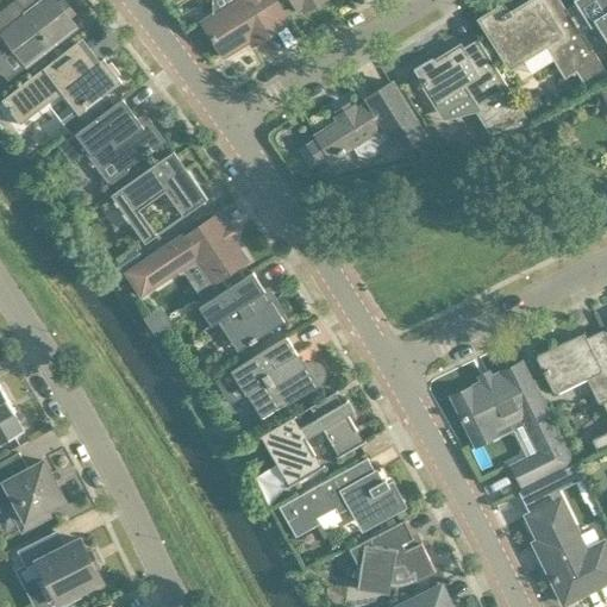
[(75,29),(67,18),(52,0),(42,0),(24,13),(13,0),(0,11),(0,55),(10,48),(25,68),(75,29)]
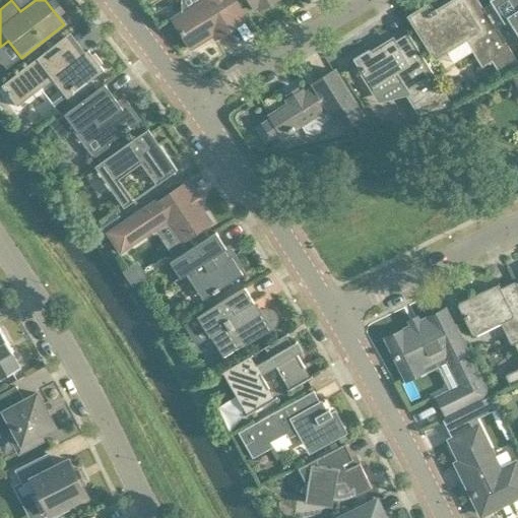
[(246,21),(243,17),(244,16),(233,0),(202,0),(205,4),(192,12),(189,8),(171,19),(189,50),(210,38),(213,43),(215,41),(215,40),(243,22),(243,23),(246,21)]
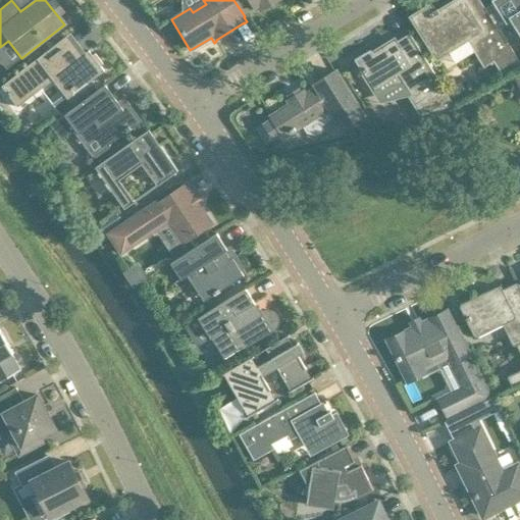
[(248,0),(254,10),(257,8),(259,11),(276,0),(248,0)]
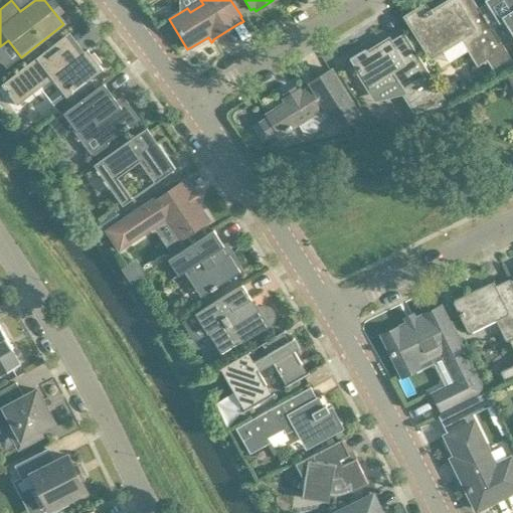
[(409,26),(420,43),(426,53),(428,51),(431,55),(437,51),(438,53),(447,47),(446,46),(458,38),(476,67),(485,61),(495,76),(512,66),(471,0),(452,0),(439,8),(441,12),(434,16),(430,10),(422,14),(420,10),(407,18),(411,25),(409,26)]
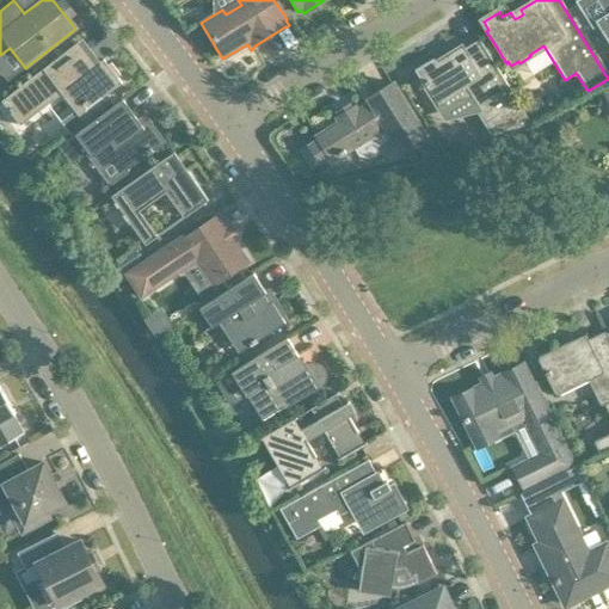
[(608,0),(576,0),(573,1),(591,31),(603,23),(608,32),(608,0)]
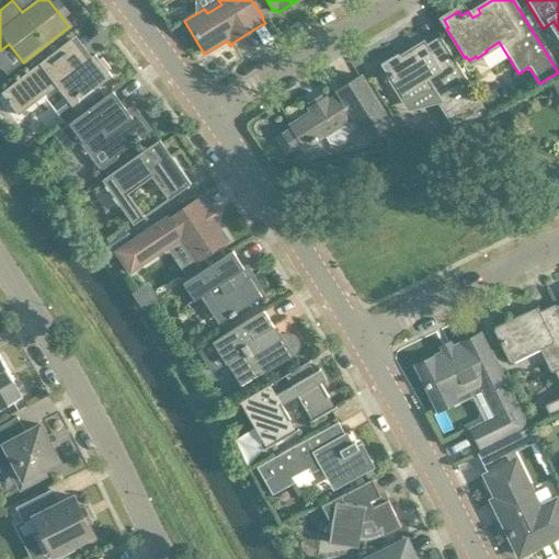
[(384,78),(386,81),(388,80),(399,99),(424,83),(448,124),(487,114),(438,37),(424,46),(422,42),(398,57),(397,55),(379,65),(386,76),(384,78)]
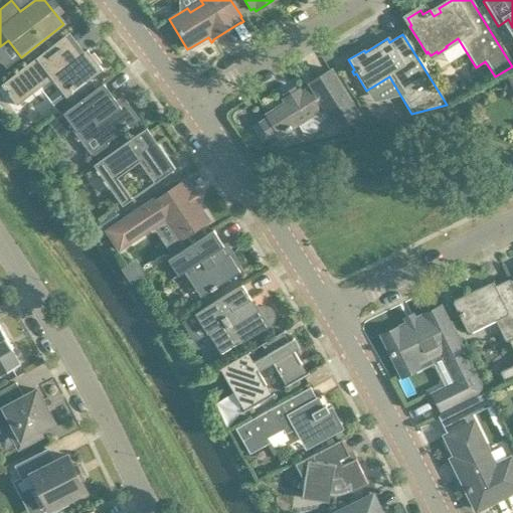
[(0,86),(16,107),(55,76),(68,94),(68,95),(69,96),(101,70),(98,66),(101,64),(92,53),(90,55),(86,51),(78,56),(64,36),(0,86)]
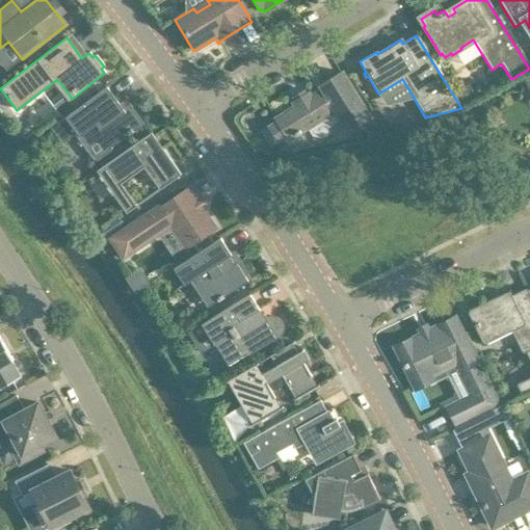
[(341,73),(339,75),(319,87),(321,90),(310,97),(308,94),(292,104),(294,107),(274,118),(288,140),(308,128),(312,135),(320,138),(326,134),(327,126),(339,120),(346,131),(369,117),(341,73)]
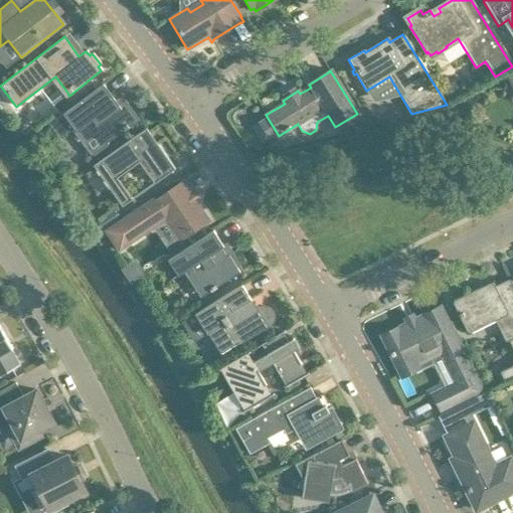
[(92,83),(70,99),(74,105),(86,97),(96,89),(92,83)]
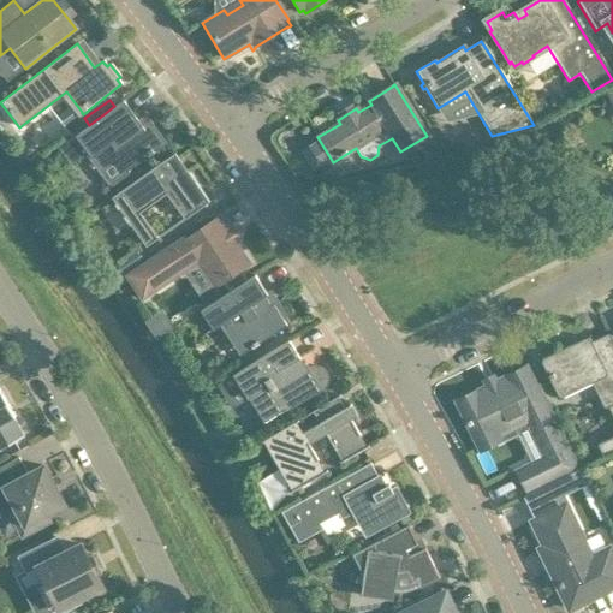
[(114,106),(102,115),(89,125),(57,149),(70,166),(88,153),(111,183),(159,148),(158,146),(164,142),(150,125),(152,125),(148,120),(141,126),(121,101),(114,106)]
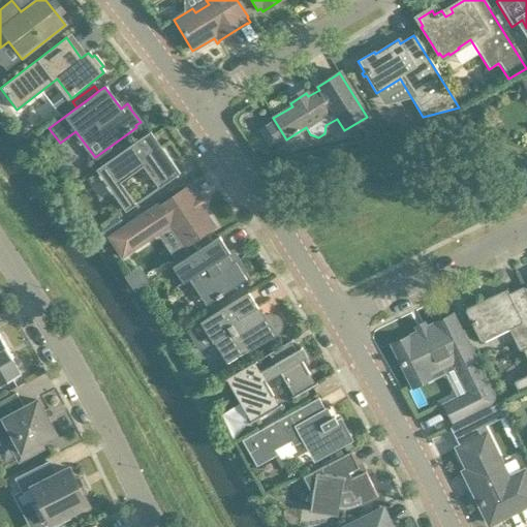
[(458,92),(453,95),(459,105),(468,99),(464,93),(458,92)]
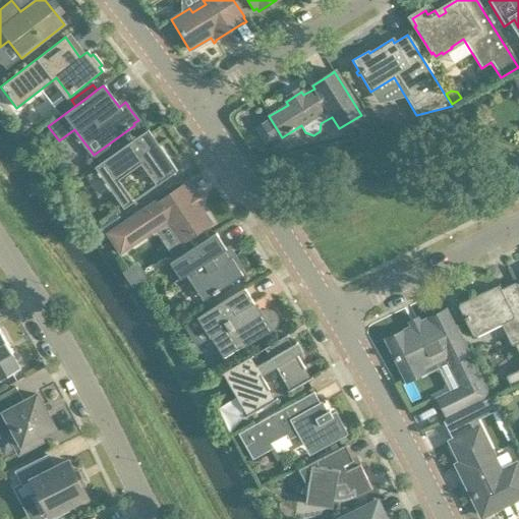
[(364,119),(348,129),(353,137),(372,133),(364,119)]
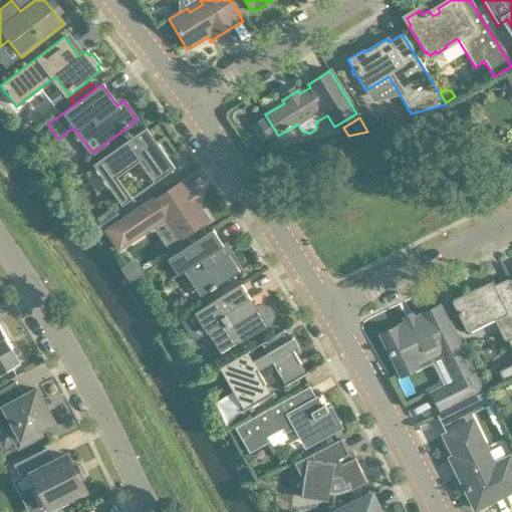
[(129,140),(101,160),(114,178),(138,161),(154,183),(158,181),(174,169),(145,129),(129,140)]
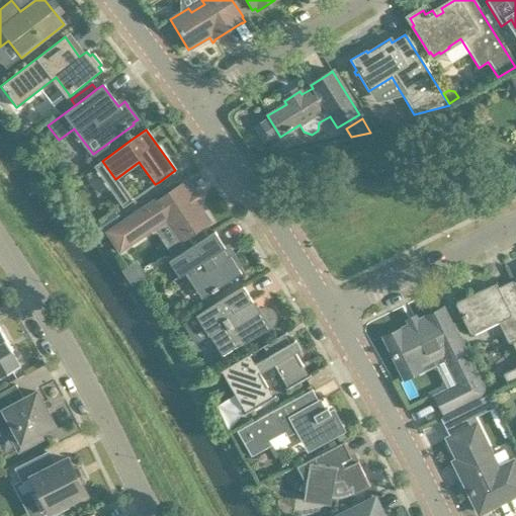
[(153,200),(137,211),(105,232),(118,252),(166,221),(179,242),(201,228),(208,223),(203,215),(203,216),(182,184),(155,202),(153,200)]
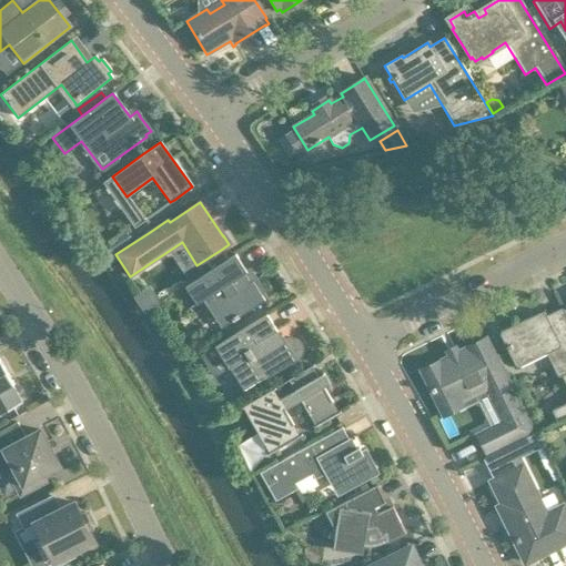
[(222,254),(205,264),(210,271),(215,266),(225,261),(222,254)]
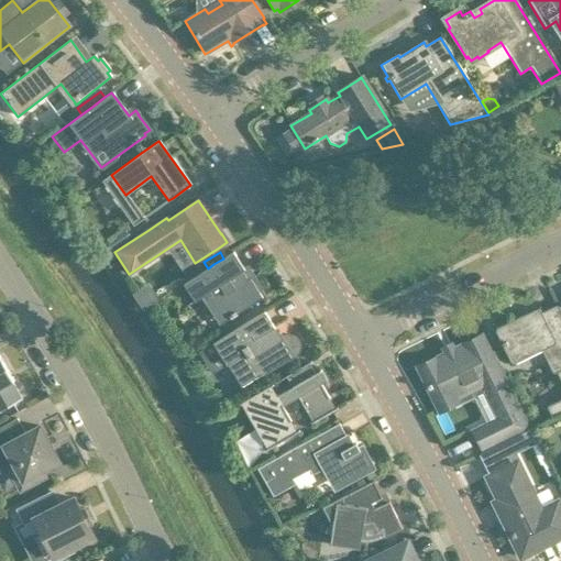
[(223,259),(213,264),(208,268),(183,284),(194,303),(200,298),(209,310),(212,308),(222,323),(261,298),(257,292),(260,290),(252,277),(246,281),(241,272),(243,271),(232,253),(223,259)]
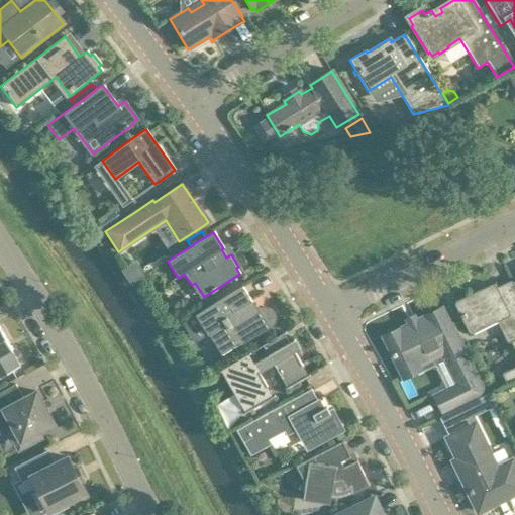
[(454,305),(454,306),(464,324),(468,333),(468,334),(469,334),(469,335),(470,335),(471,335),(472,334),(480,330),(479,328),(495,320),(506,341),(506,342),(506,343),(507,343),(508,343),(509,343),(510,343),(511,342),(514,350),(514,288),(512,283),(512,282),(511,282),(510,282),(509,282),(508,282),(493,289),(494,291),(487,295),(485,291),(484,290),(483,290),(482,290),(481,290),(455,302),(454,302),(454,303),(454,304),(454,305)]
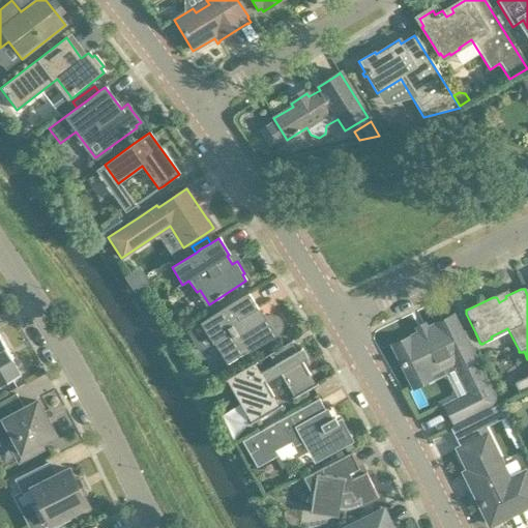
[(247,294),(230,304),(200,323),(212,345),(216,342),(228,359),(241,351),(244,356),(276,336),(275,334),(276,334),(277,333),(279,331),(280,330),(280,329),(281,327),(281,325),(280,323),(280,322),(279,320),(277,319),(275,318),(273,317),(271,316),(269,316),(267,316),(266,317),(265,317),(262,313),(260,314),(247,294)]
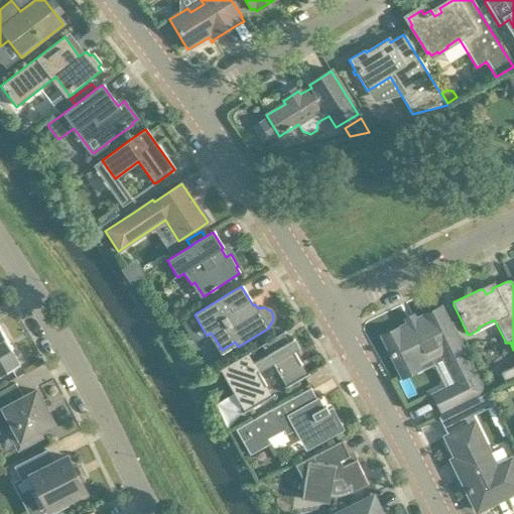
[(398,329),(396,330),(382,337),(401,378),(418,370),(415,365),(441,353),(457,384),(433,395),(440,411),(481,392),(439,308),(423,316),(424,318),(398,331),(398,329)]
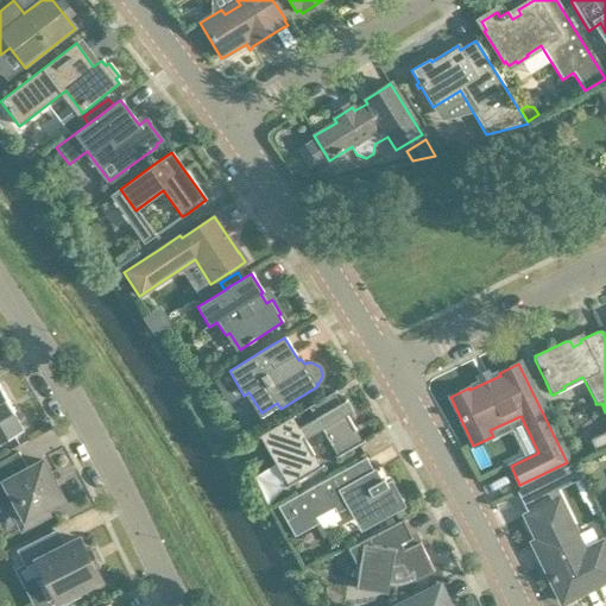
[(0,443),(21,431),(12,414),(13,412),(0,390),(0,443)]
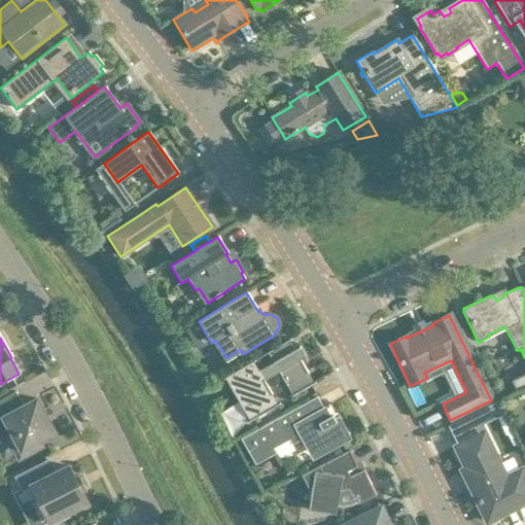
[(251,361),(222,378),(222,379),(231,375),(238,388),(254,417),(247,421),(247,422),(279,404),(279,403),(277,404),(268,388),(264,380),(278,372),(287,388),(291,395),(289,396),(290,397),(298,393),(307,388),(315,383),(314,382),(313,383),(294,351),(288,341),(267,353),(273,363),(257,372),(251,361)]
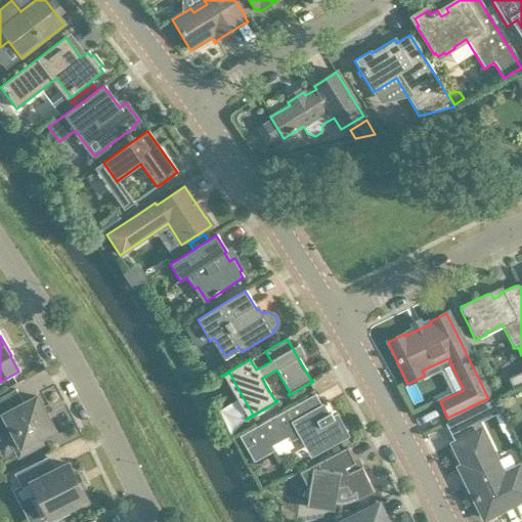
[(521,372),(510,378),(508,380),(508,382),(513,390),(521,385),(521,372)]
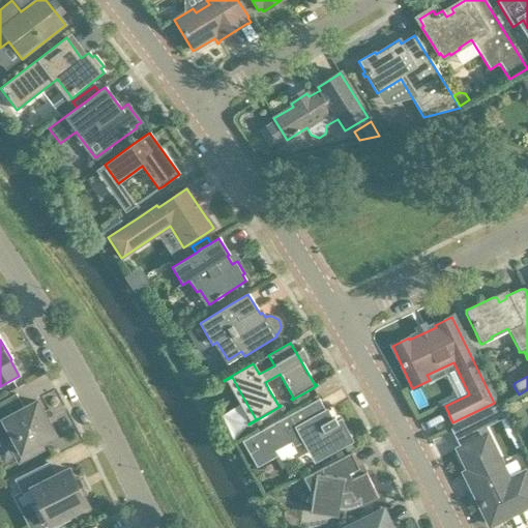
[(15,394),(0,402),(0,445),(12,439),(21,455),(55,436),(36,402),(23,409),(15,394)]
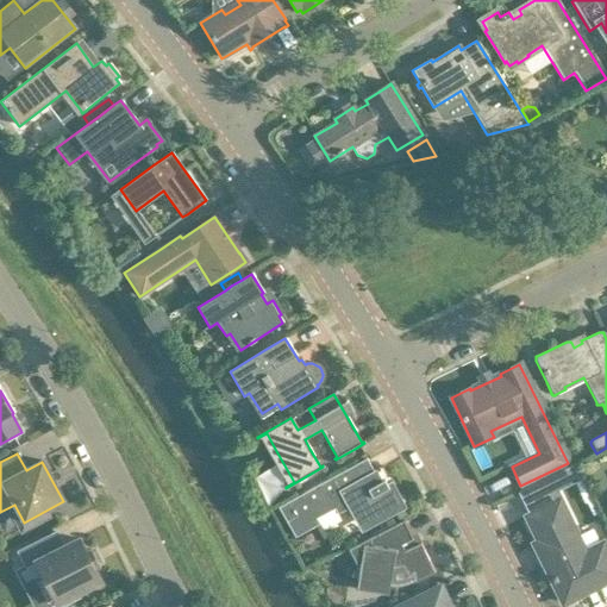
[(365,458),(345,470),(277,507),(294,538),(319,524),(315,519),(333,509),(337,514),(352,506),(363,524),(367,523),(369,525),(399,508),(394,500),(398,498),(390,483),(386,486),(383,481),(377,485),(373,476),(375,475),(365,458)]
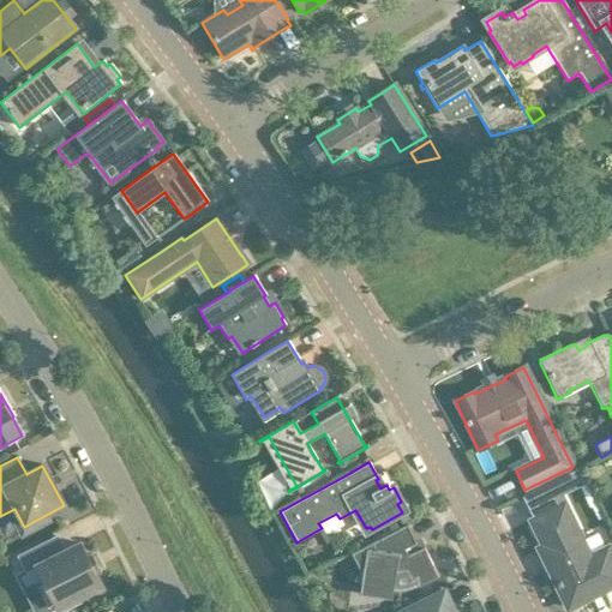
[(552,481),(523,495),(535,519),(529,521),(540,544),(551,567),(546,569),(547,570),(565,609),(586,599),(583,594),(611,580),(611,556),(611,553),(609,550),(591,558),(564,504),(552,481)]
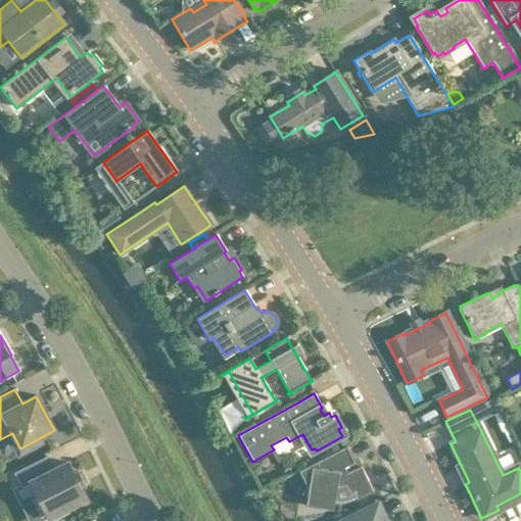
[(345,447),(327,457),(298,472),(304,485),(309,483),(305,507),(332,511),(334,501),(344,501),(353,496),(356,500),(372,491),(360,467),(356,469),(345,447)]
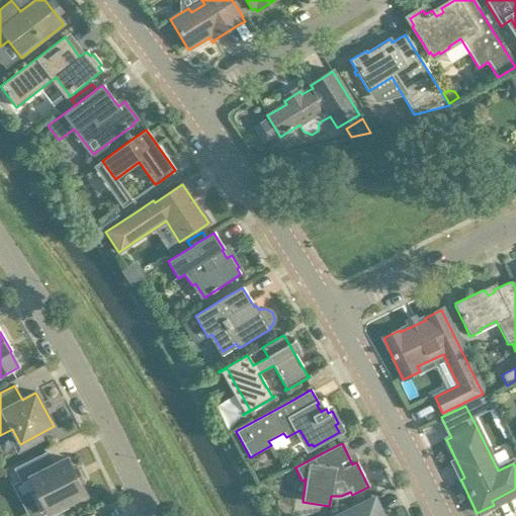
[(21,482),(12,487),(18,499),(27,494),(35,490),(48,514),(52,512),(53,515),(66,509),(65,505),(85,495),(80,484),(79,483),(82,481),(76,469),(73,470),(73,469),(67,458),(54,465),(48,453),(29,462),(14,469),(21,482)]
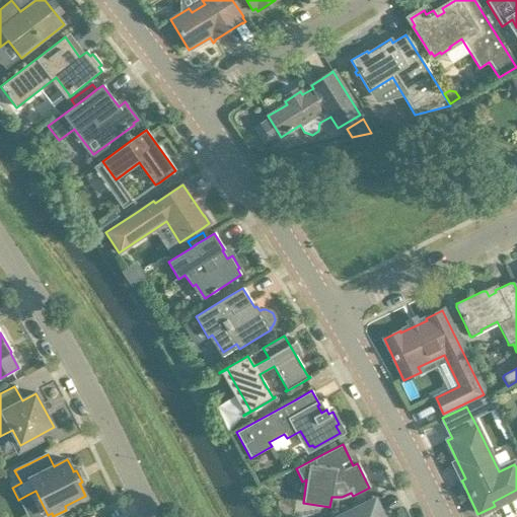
[(381,516),(374,502),(344,516),(381,516)]
